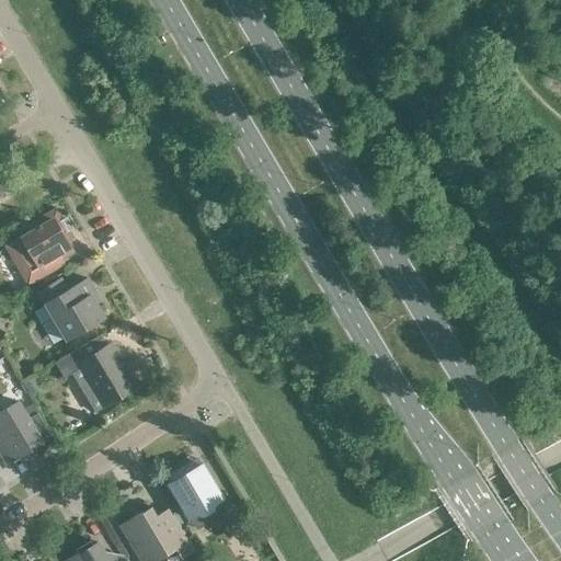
[(56,209),(34,222),(37,228),(8,245),(20,266),(19,266),(29,285),(64,264),(60,259),(72,252),(61,232),(67,229),(56,209)]
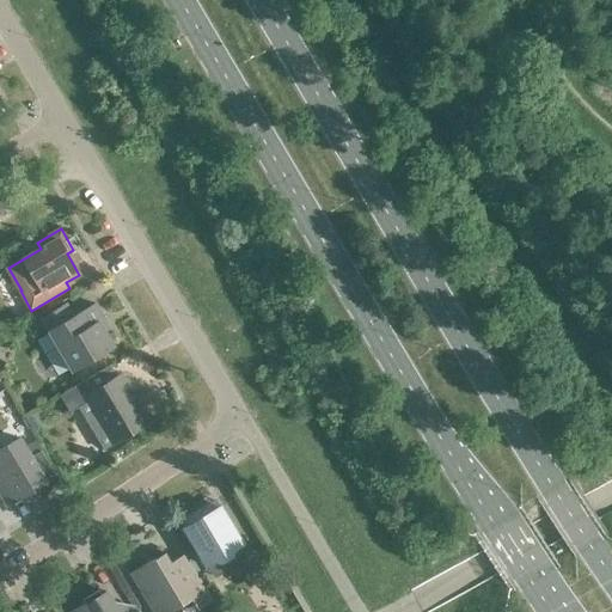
[(41,318),(72,371),(114,347),(99,323),(105,320),(95,304),(73,317),(66,304),(41,318)]
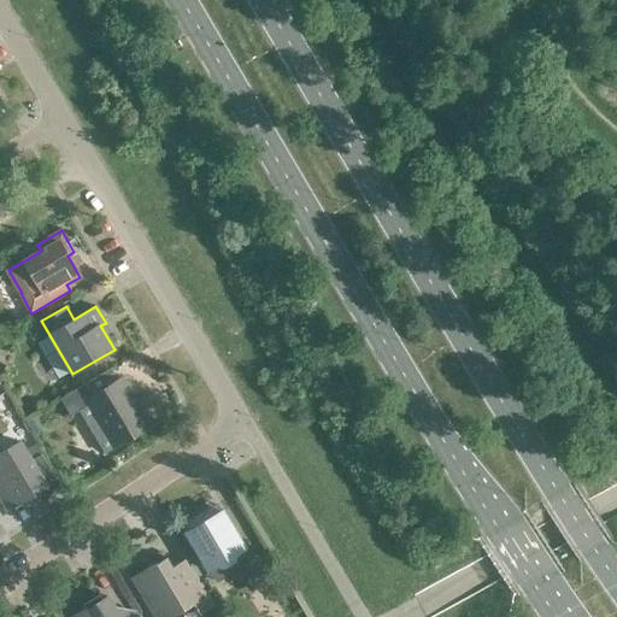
[(89,404),(99,419),(134,400),(122,378),(123,378),(122,377),(95,393),(89,381),(60,399),(70,416),(71,416),(71,415),(89,404)]
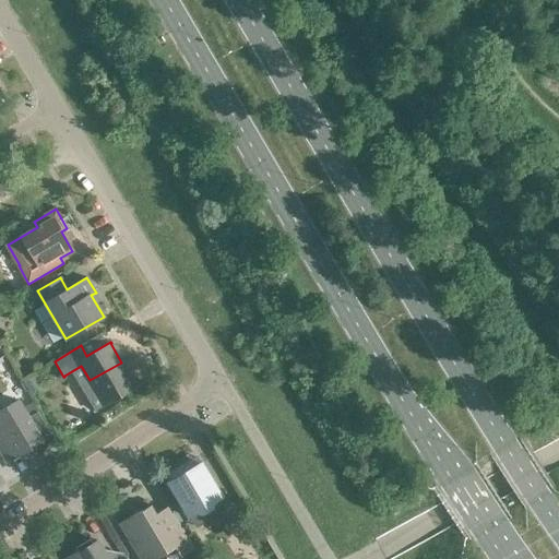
[(134,385),(121,363),(90,380),(104,403),(103,404),(103,405),(137,385),(135,384),(134,385)]
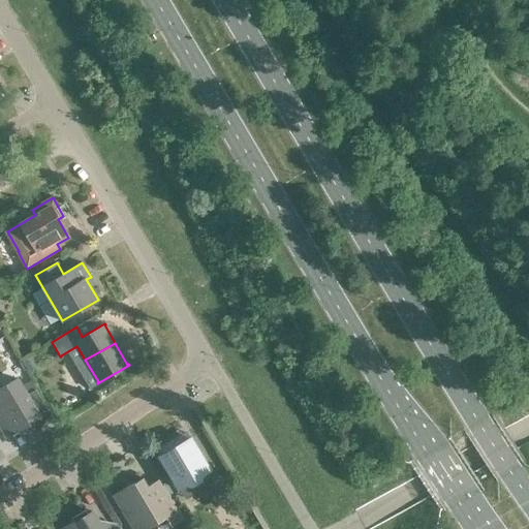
[(31,358),(23,363),(29,373),(38,368),(31,358)]
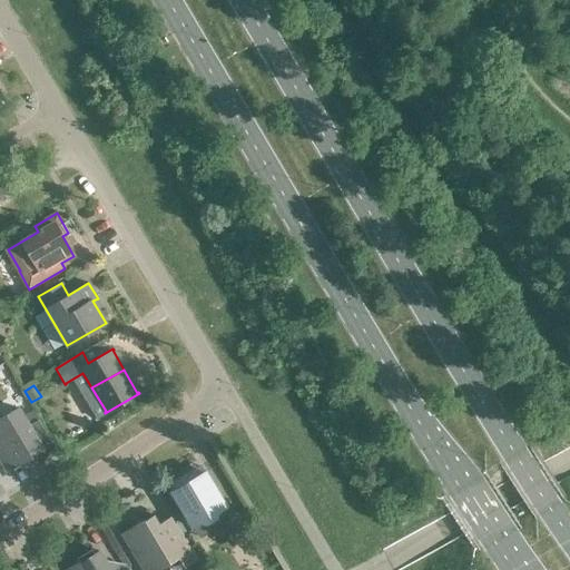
[(0,459),(3,465),(21,454),(25,460),(42,450),(42,449),(51,443),(38,420),(29,425),(18,408),(0,419),(0,459)]
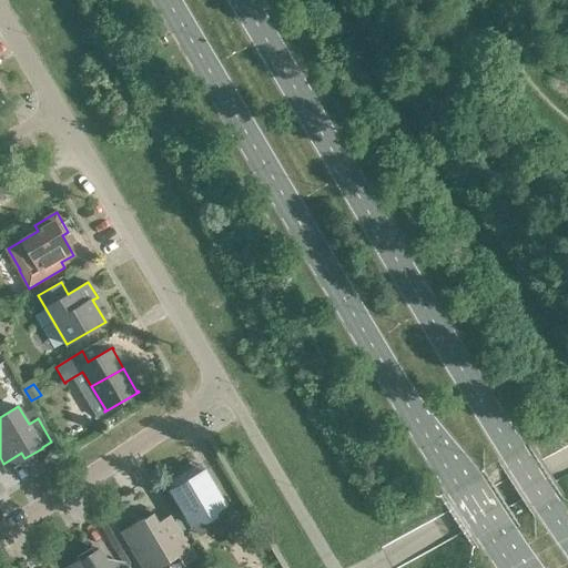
[(204,472),(172,490),(191,523),(199,518),(205,520),(214,515),(215,508),(223,504),(204,472)]
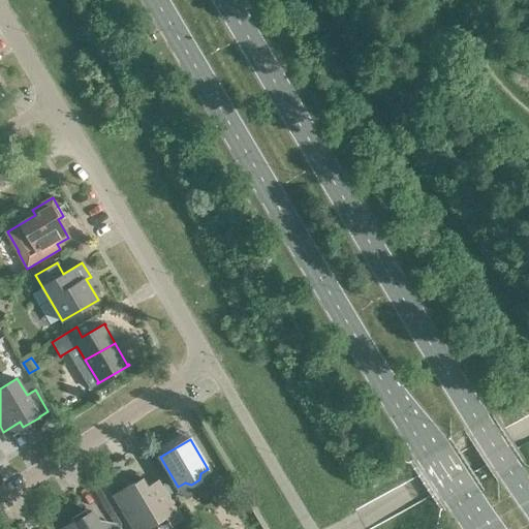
[(183,518),(160,480),(160,479),(160,478),(147,487),(143,479),(143,478),(143,477),(113,496),(113,497),(116,495),(135,528),(146,528),(165,518),(170,526),(184,519),(183,518)]
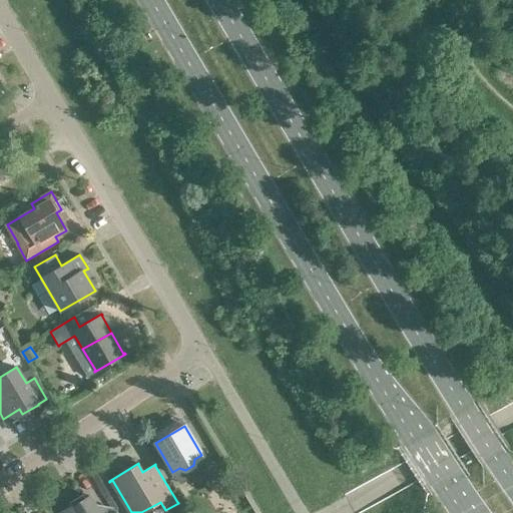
[(98,512),(89,497),(61,512),(112,512),(111,510),(106,512),(98,512)]
